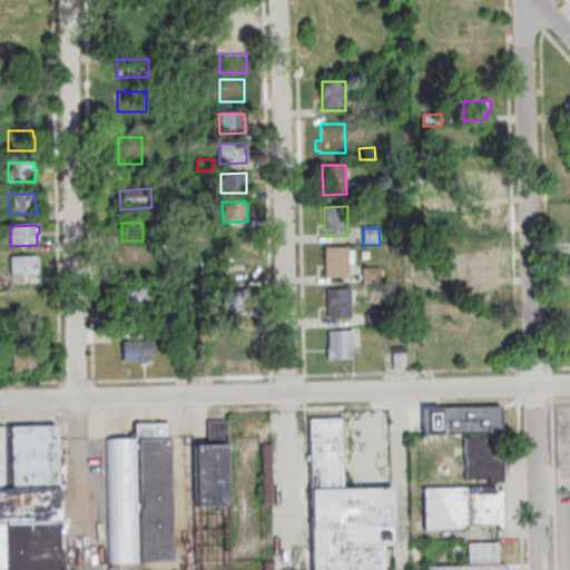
[(223,232),(247,232),(247,252),(223,252),(223,232)]
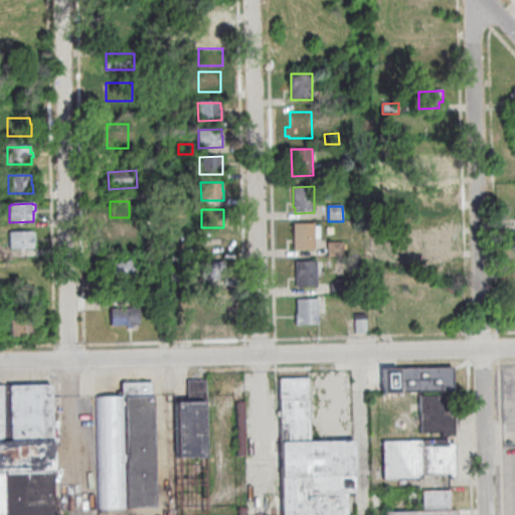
[(138,222),(110,222),(110,239),(138,239),(138,222)]
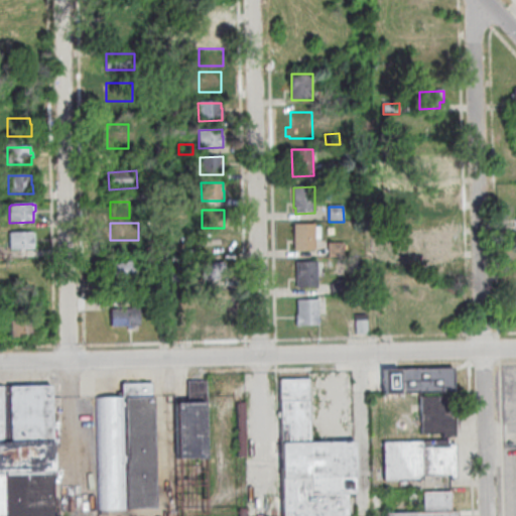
[(315,228),(320,228),(320,240),(315,240),(315,251),(294,251),(294,225),(315,225),(315,228)]
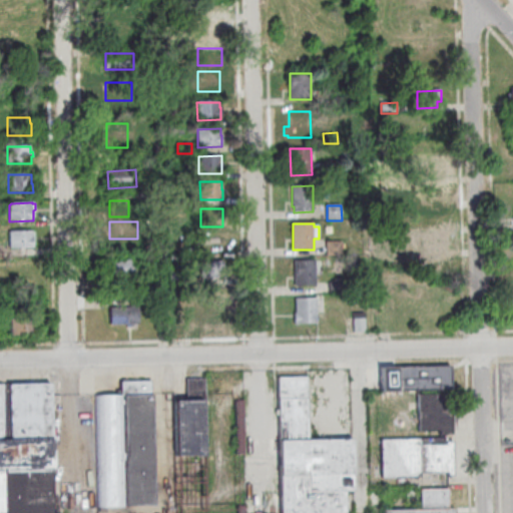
[(9,231),(32,231),(32,232),(35,232),(35,243),(33,243),(33,249),(9,249),(9,231)]
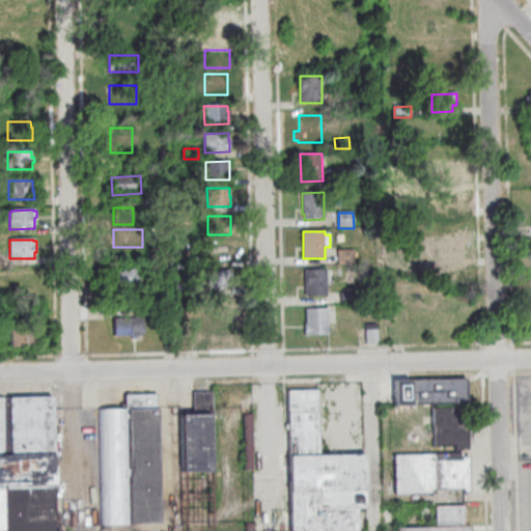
[(337,251),(354,250),(354,264),(338,266),(337,251)]
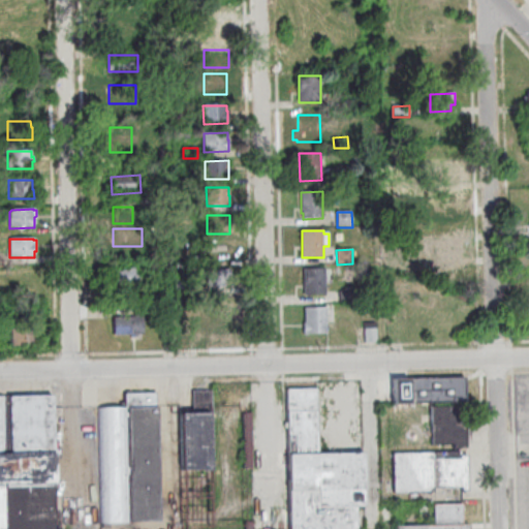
[(119,269),(142,269),(143,285),(119,286),(119,269)]
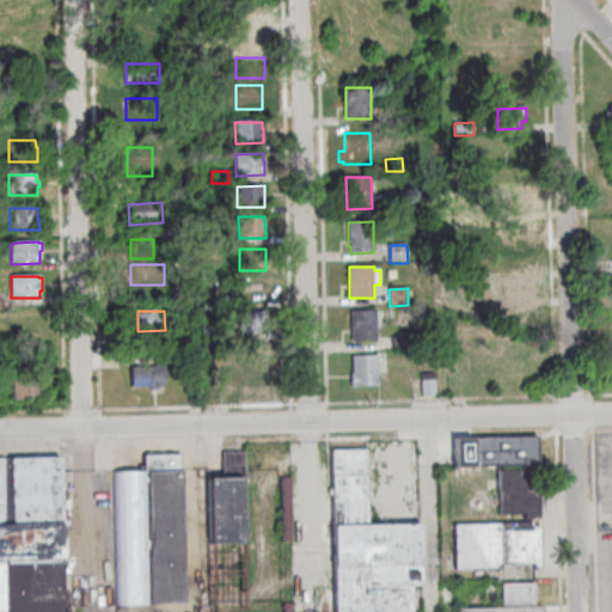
[(377,311),(378,342),(353,343),(352,312),(377,311)]
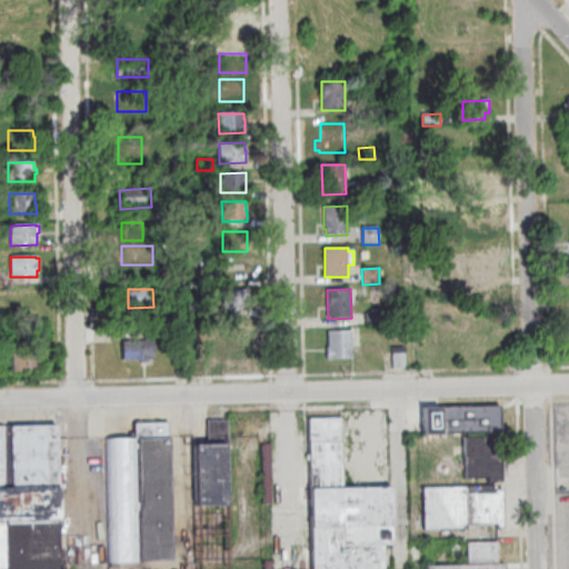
[(222,290),(247,290),(247,310),(222,310),(222,290)]
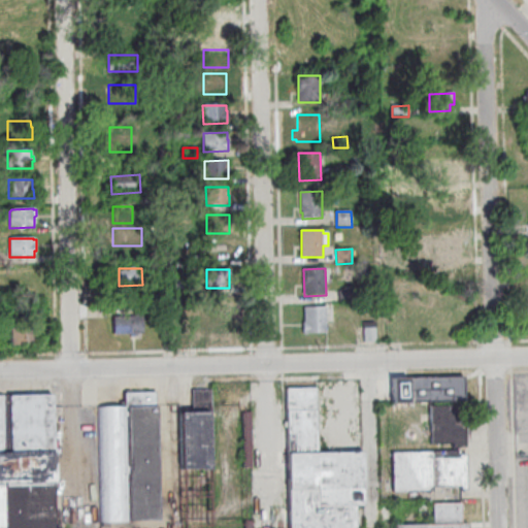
[(174,281),(191,279),(192,293),(175,293),(174,281)]
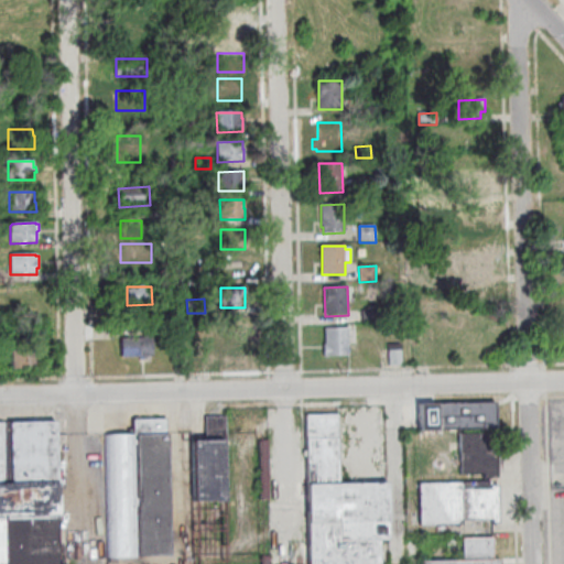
[(325,329),(348,328),(349,357),(328,357),(328,358),(324,359),(324,345),(325,345),(325,329)]
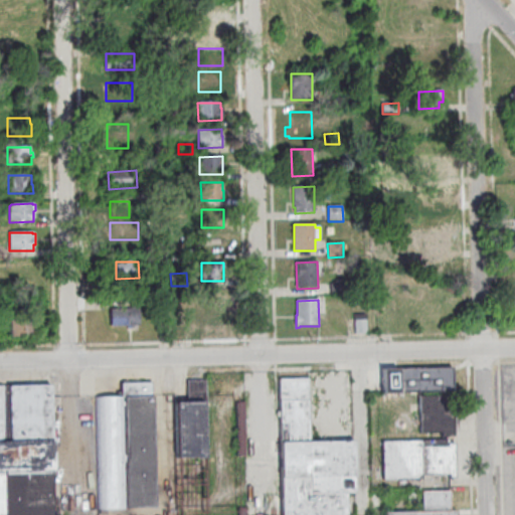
[(127,327),(112,327),(111,310),(132,309),(132,305),(139,305),(139,326),(134,327),(134,330),(127,330),(127,327)]
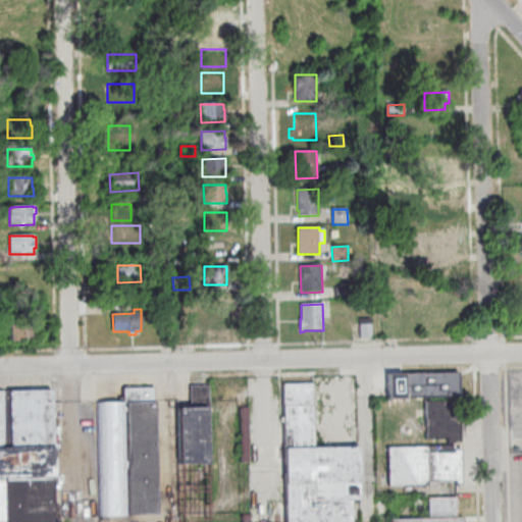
[(360,319),(371,318),(372,338),(360,340),(360,319)]
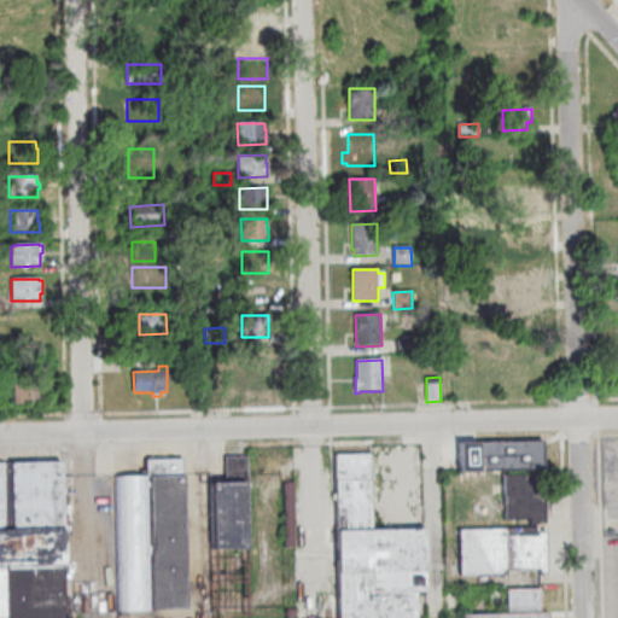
[(12,384),(41,384),(41,391),(42,391),(42,404),(12,406),(12,384)]
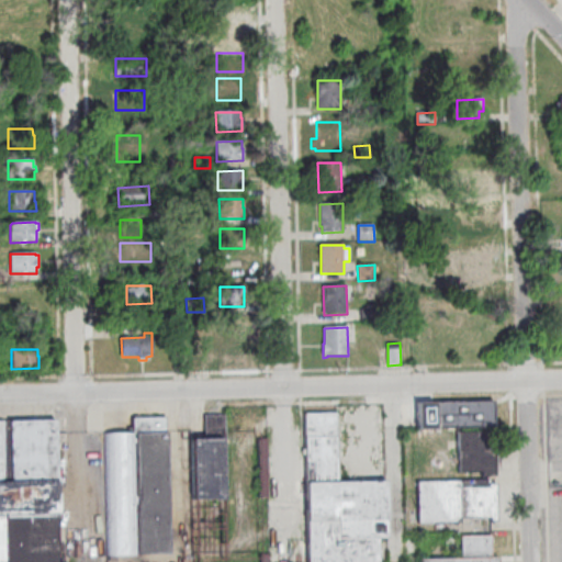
[(494,403),(494,429),(418,431),(418,404),(494,403)]
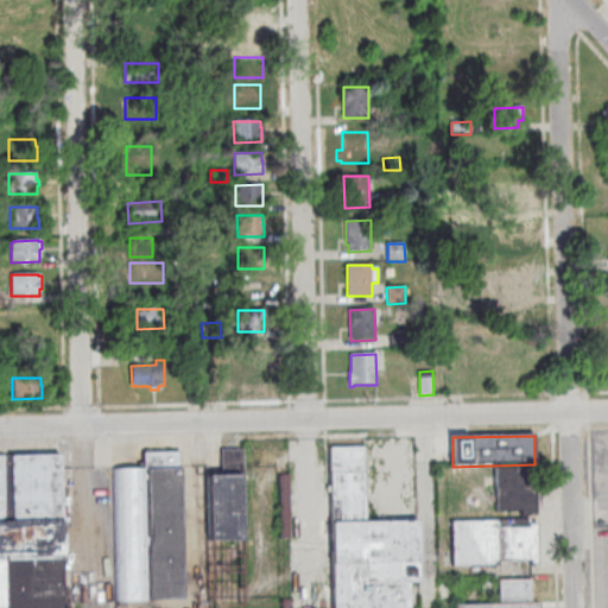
[(366,525),(418,524),(419,583),(409,584),(409,607),(333,607),(330,449),(363,448),(366,525)]
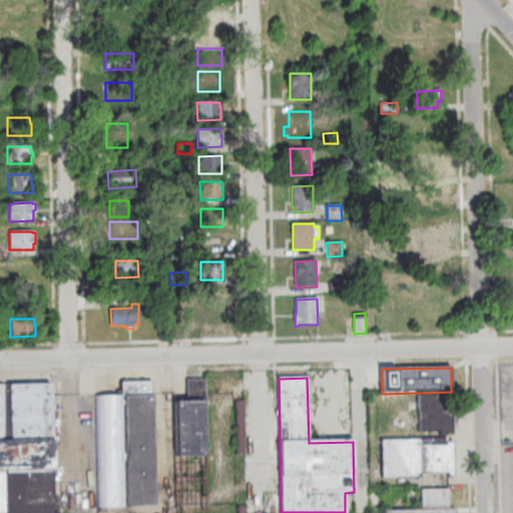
[(187,404),(186,381),(205,381),(205,403),(202,403),(203,458),(176,459),(175,404),(187,404)]
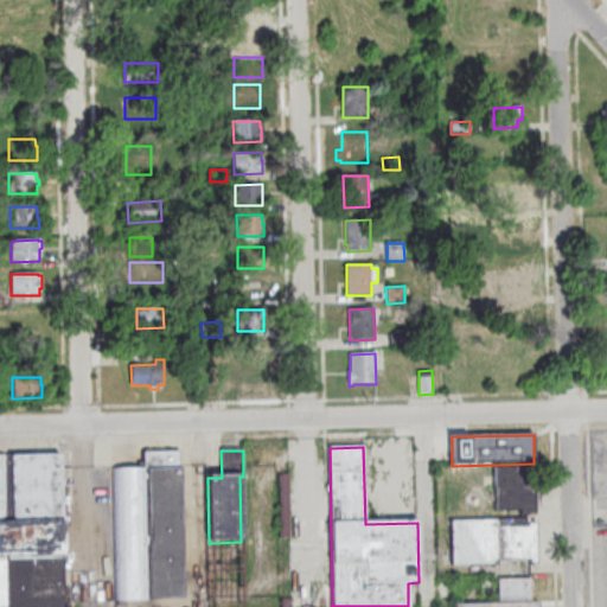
[(144,453),(179,453),(179,468),(180,468),(183,601),(149,601),(147,470),(144,470),(144,453)]
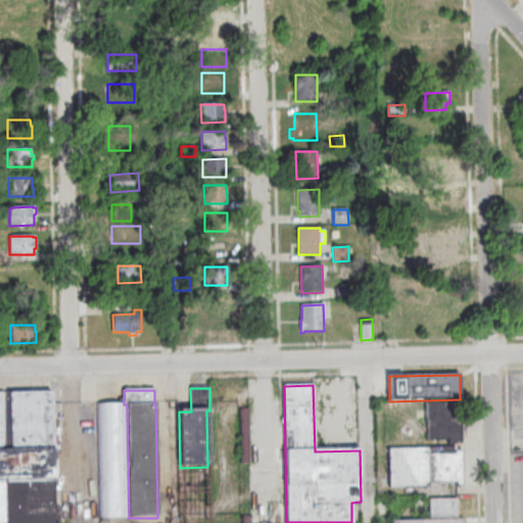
[(0,522),(0,392),(52,391),(54,522),(0,522)]
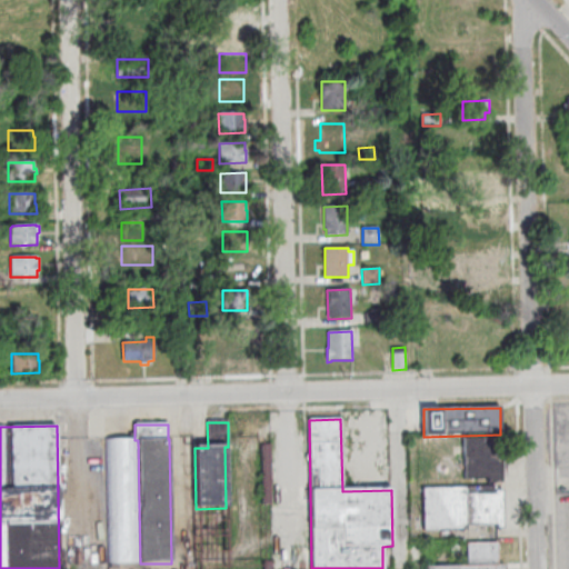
[(463,439),(502,439),(503,485),(488,485),(488,480),(465,480),(463,439)]
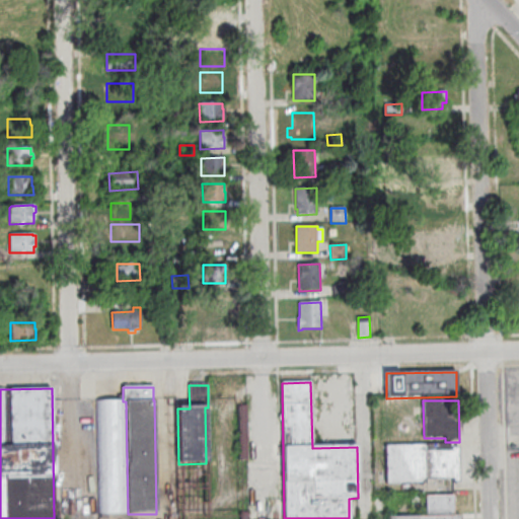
[(96,402),(124,401),(127,513),(99,514),(96,402)]
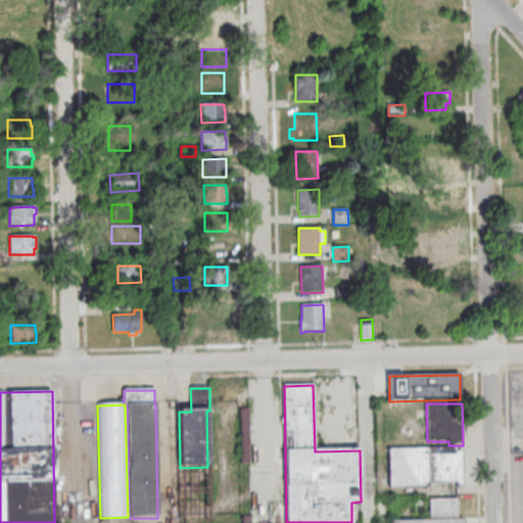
[(248,461),(248,408),(240,408),(240,461),(248,461)]
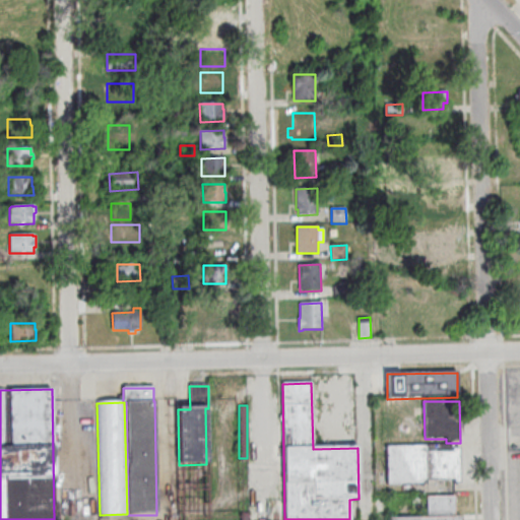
[(427,481),(427,485),(387,486),(387,447),(454,445),(454,449),(460,449),(461,483),(455,483),(455,480),(427,481)]
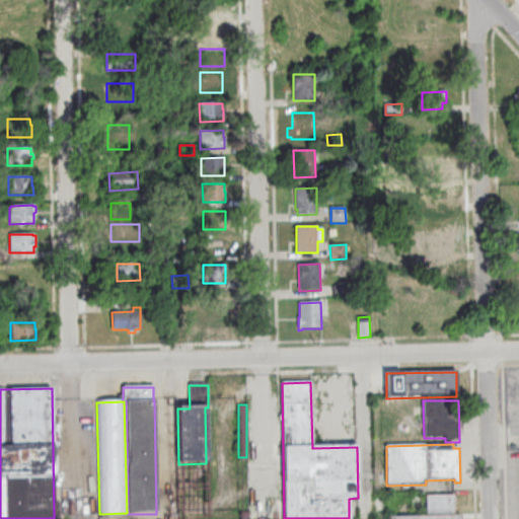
[(389,518),(427,518),(426,496),(454,496),(455,517),(461,517),(461,518),(389,518)]
